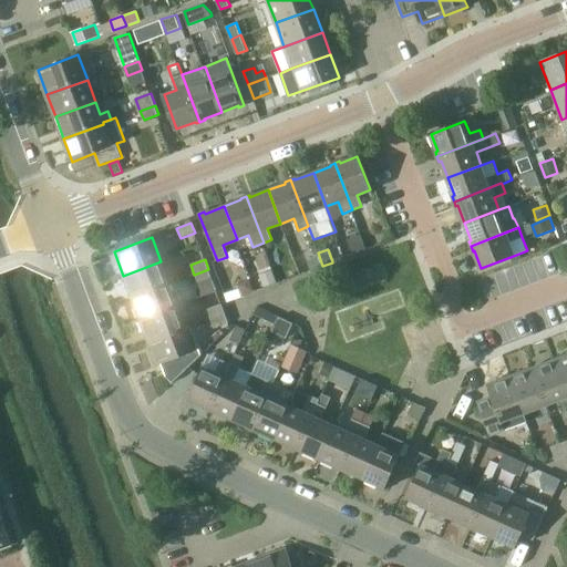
[(132,298),(174,281),(171,272),(165,275),(161,261),(123,276),(132,298)]
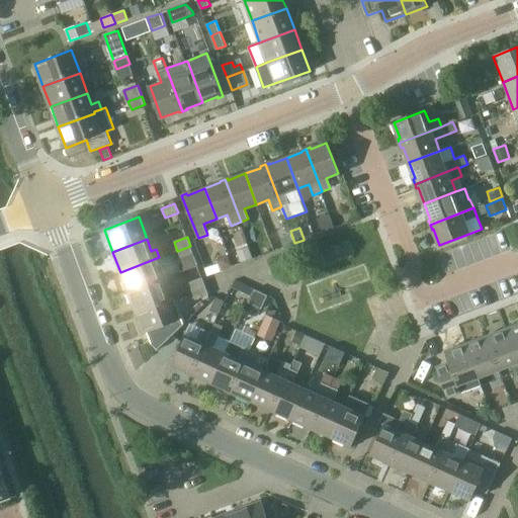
[(190,246),(177,251),(180,259),(193,254),(190,246)]
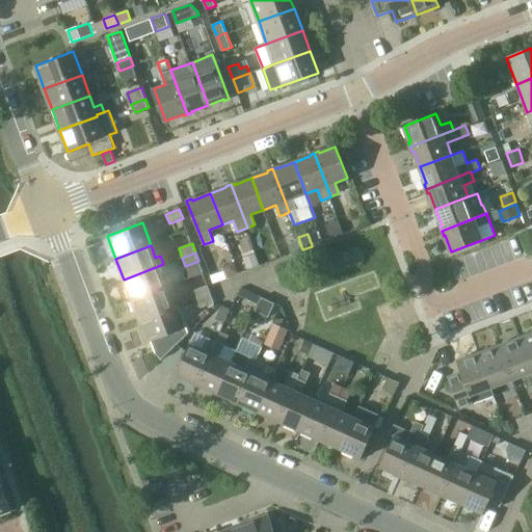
[(132,300),(166,288),(166,287),(170,286),(163,264),(124,280),(132,300)]
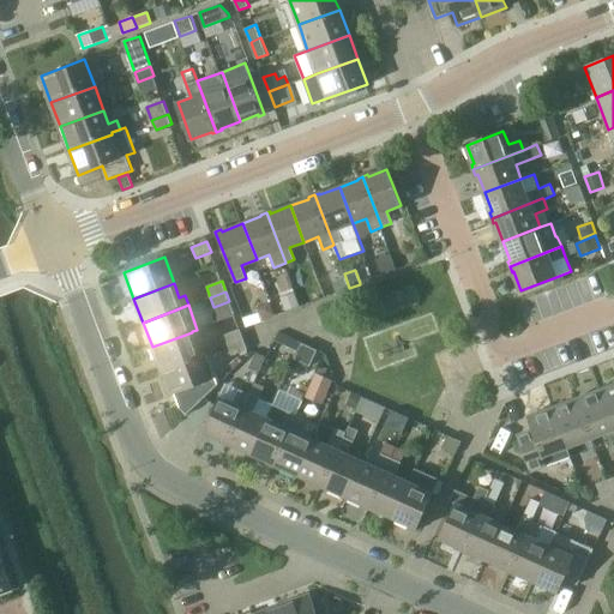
[(229,345),(244,339),(240,329),(224,335),(229,345)]
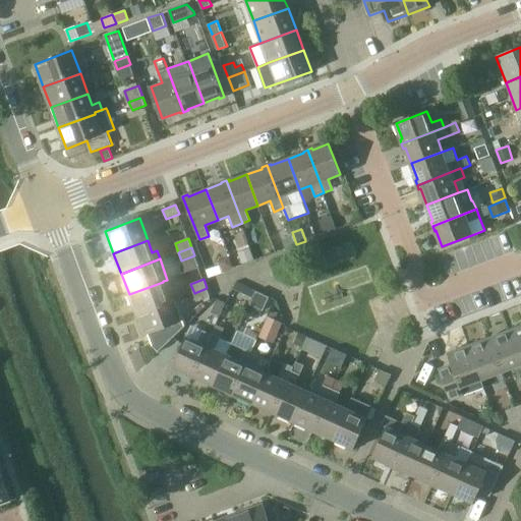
[(136,314),(171,302),(163,282),(129,294),(136,314)]
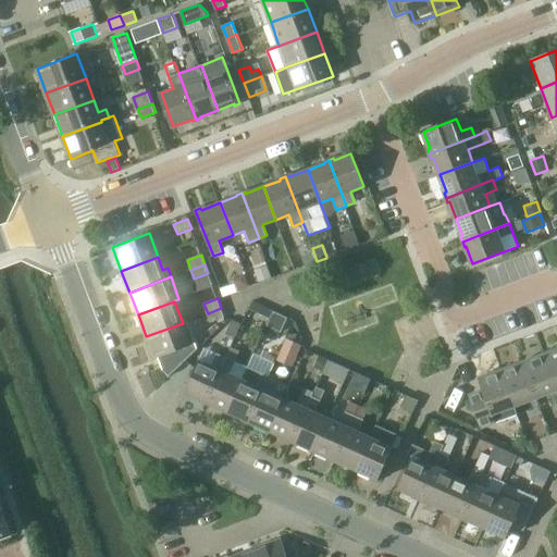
[(221,308),(208,313),(211,322),(225,317),(221,308)]
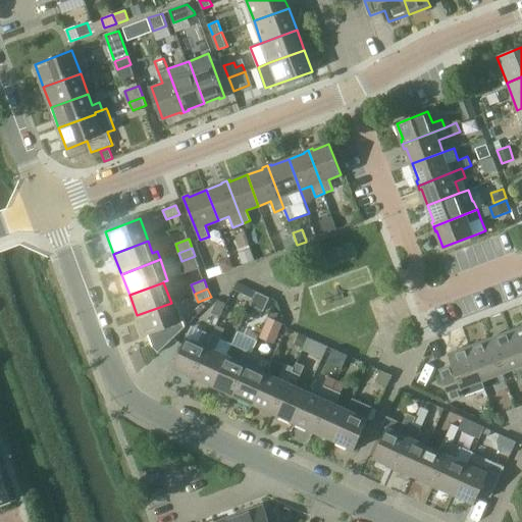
[(252,306),(265,312),(271,299),(258,293),(252,306)]
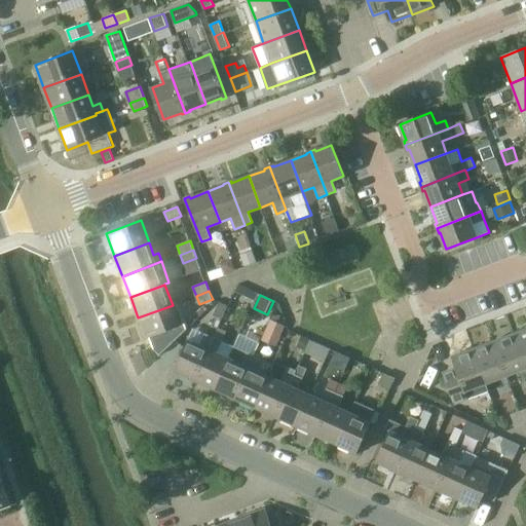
[(221,320),(227,306),(220,303),(215,316),(221,320)]
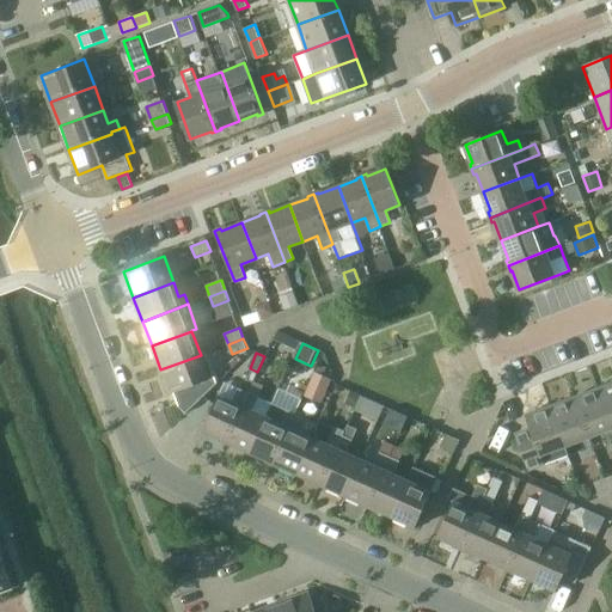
[(201,355),(160,369),(170,395),(181,390),(185,404),(204,397),(212,390),(208,380),(209,379),(201,355)]
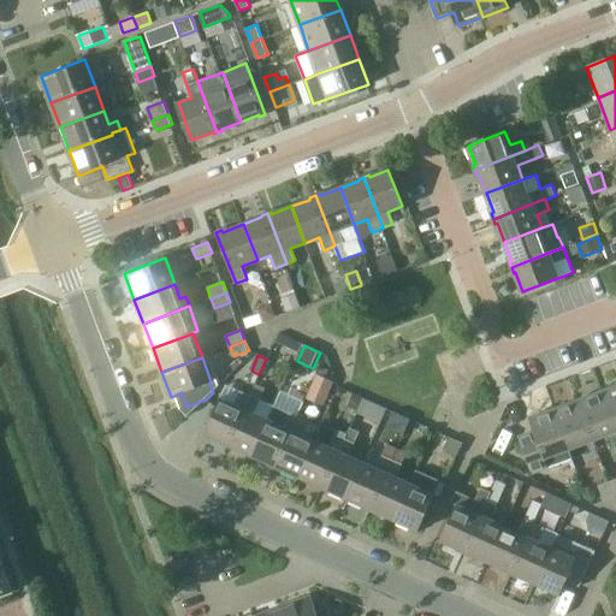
[(252,396),(230,446),(254,456),(270,420),(276,407),(260,401),(265,389),(255,384),(250,396),(252,396)]
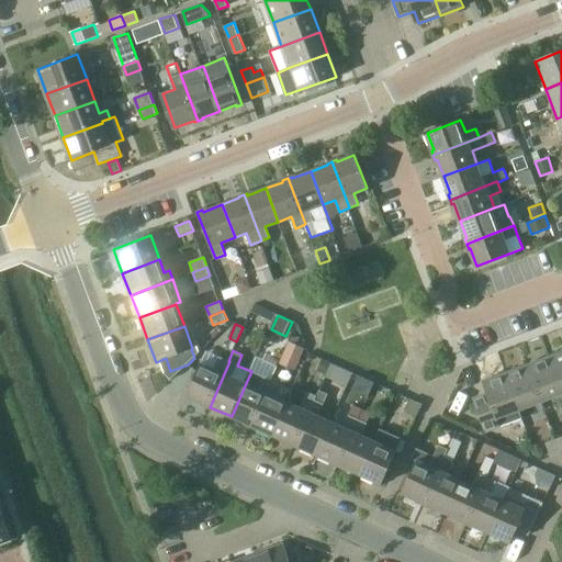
[(561,389),(561,351),(550,357),(561,389)]
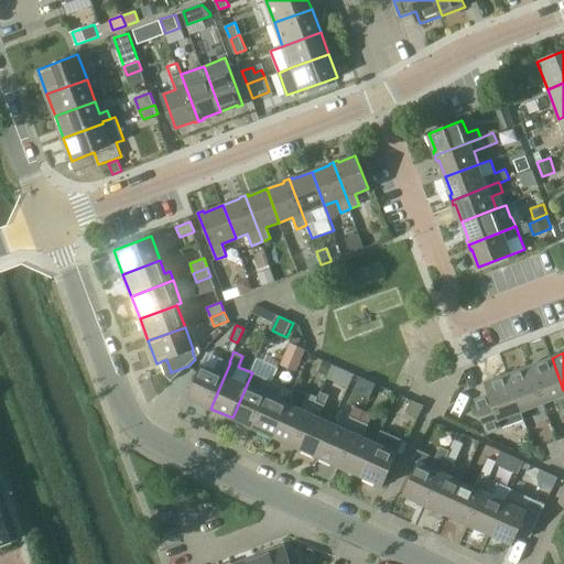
[(543,402),(563,394),(563,390),(552,358),(530,366),(543,402)]
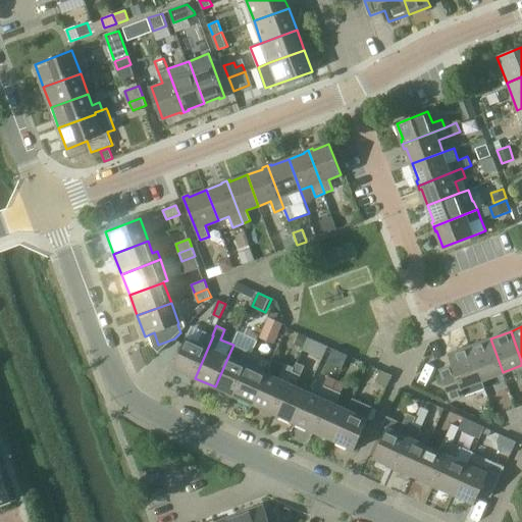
[(195,378),(213,335),(212,335),(205,332),(200,343),(188,337),(173,369),(195,378)]
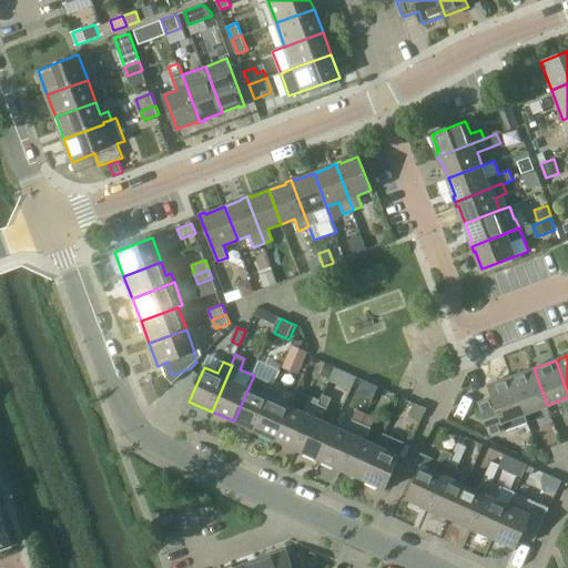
[(340,386),(346,373),(336,368),(331,382),(340,386)]
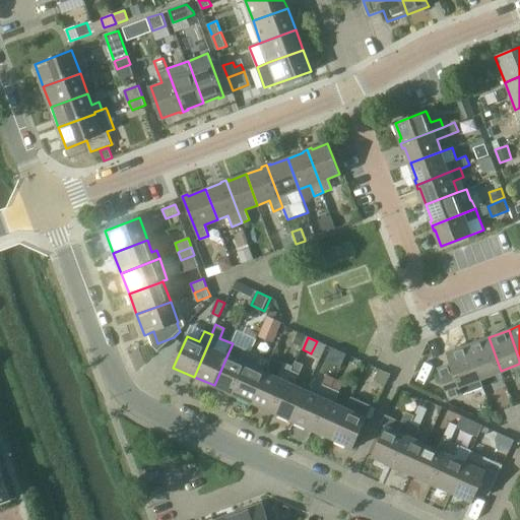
[(480,379),(501,371),(489,337),(467,345),(480,379)]
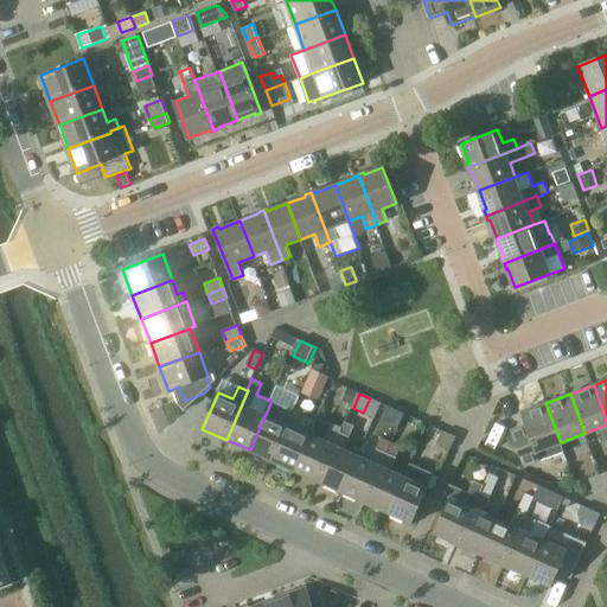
[(273,460),(295,411),(273,402),(268,415),(266,414),(250,449),(273,460)]
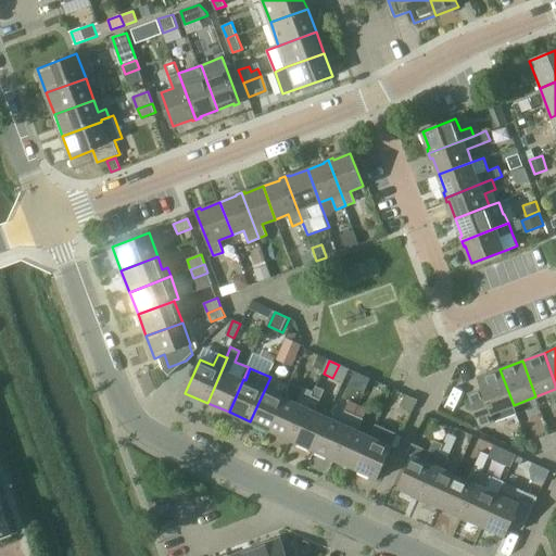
[(517,414),(514,405),(500,369),(479,377),(478,377),(482,390),(468,394),(480,427),(517,414)]
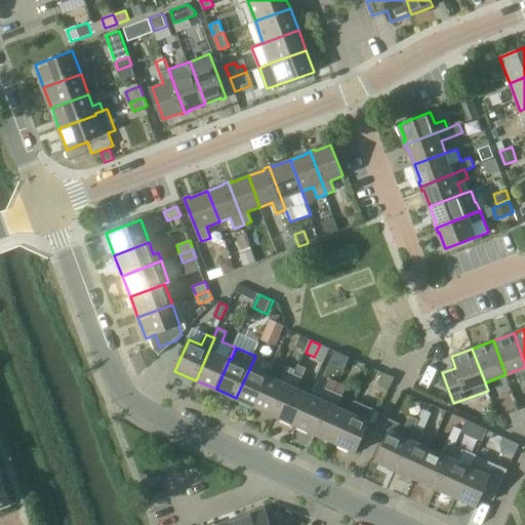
[(256,407),(271,376),(271,375),(275,365),(255,356),(236,398),(256,407)]
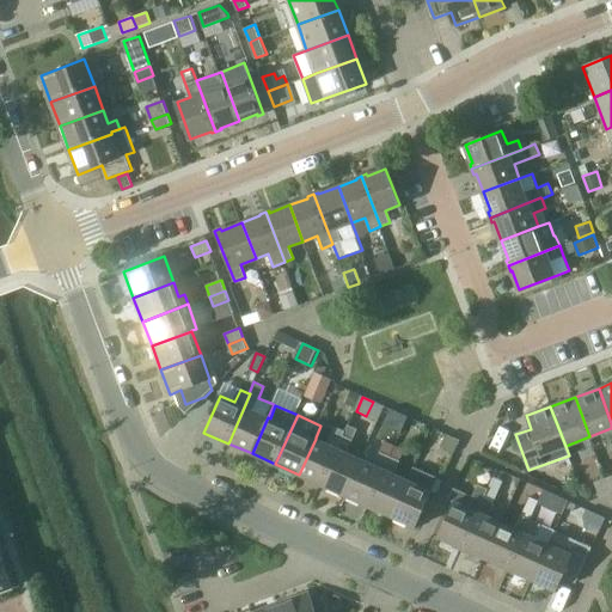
[(344,436),(323,484),(347,495),(362,460),(349,453),(354,441),(353,440),(357,429),(349,424),(346,432),(344,436)]
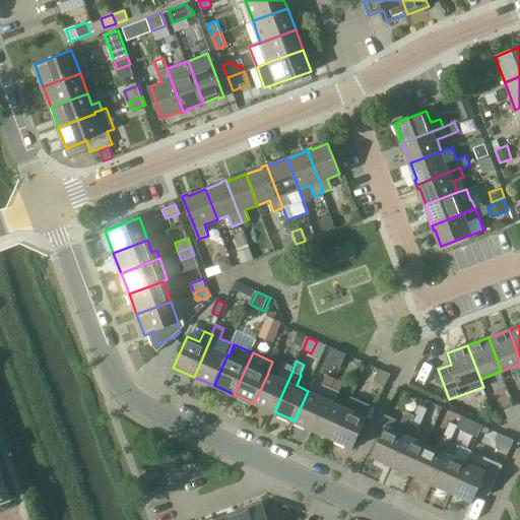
[(268,373),(254,403),(274,411),(293,371),(294,367),(285,364),(279,378),(268,373)]
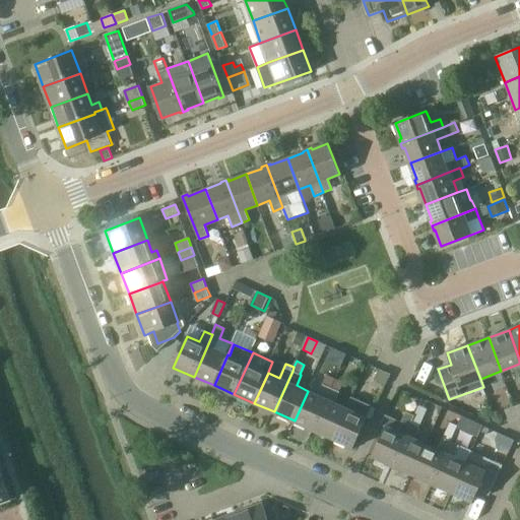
[(386,385),(390,374),(379,370),(375,381),(386,385)]
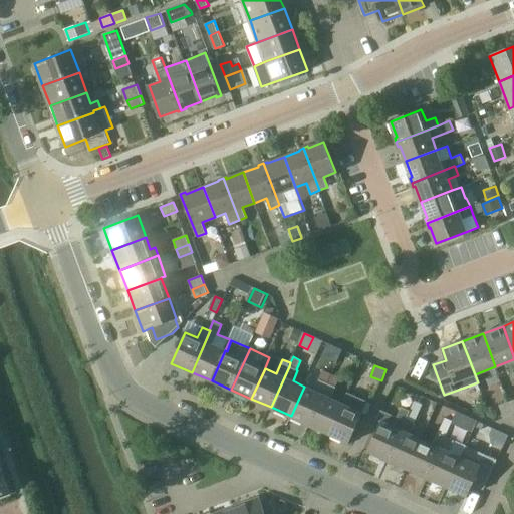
[(304,387),(291,416),(310,425),(328,384),(327,383),(331,374),(322,370),(318,380),(320,380),(315,392),(304,387)]
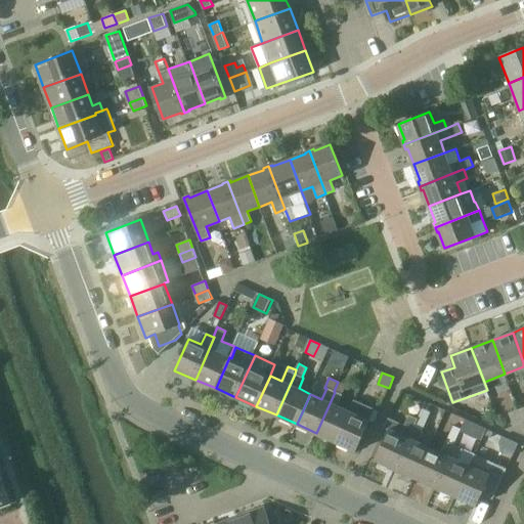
[(335,392),(316,433),(337,442),(350,411),(339,406),(348,386),(338,382),(334,391),(335,392)]
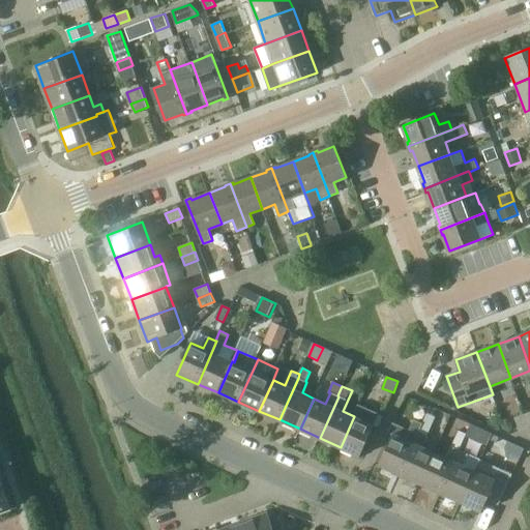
[(354,416),(341,447),(361,457),(380,414),(359,406),(354,416)]
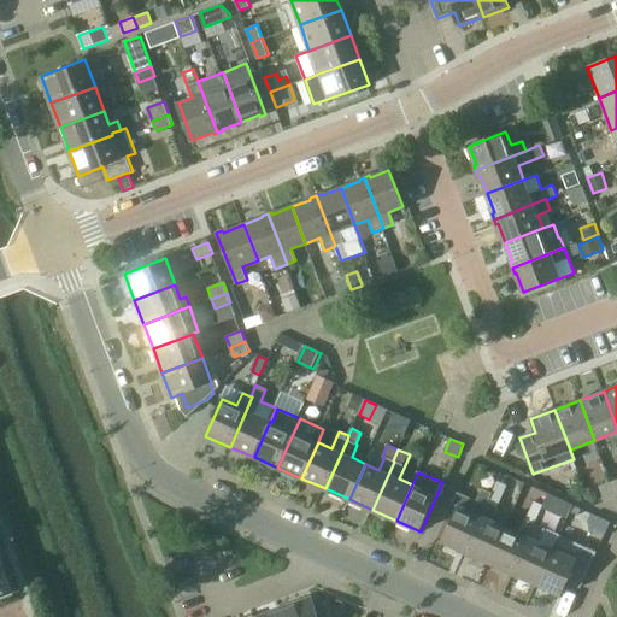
[(493,493),(465,552),(489,563),(506,527),(493,521),(498,507),(497,506),(505,486),(497,481),(492,492),(493,493)]
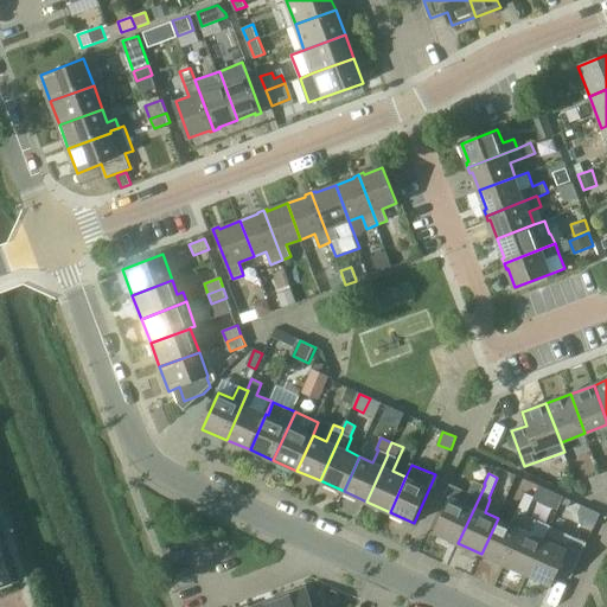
[(595,493),(606,490),(600,474),(589,478),(595,493)]
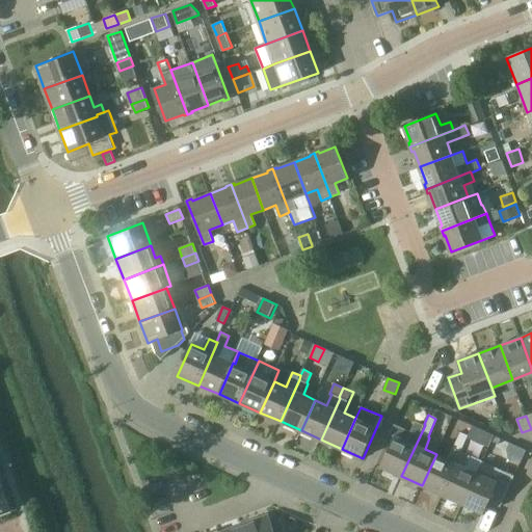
[(394,436),(380,467),(401,476),(425,425),(424,424),(417,421),(413,430),(411,432),(395,424),(390,435),(394,436)]
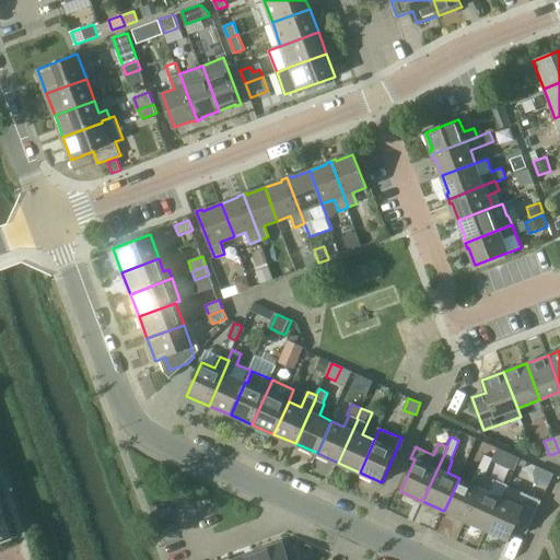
[(501,463),(505,452),(499,448),(494,459),(501,463)]
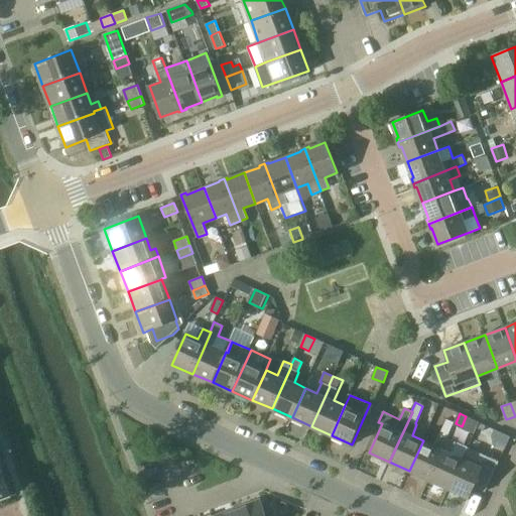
[(423,440),(409,471),(429,480),(447,438),(455,423),(446,419),(439,435),(434,445),(423,440)]
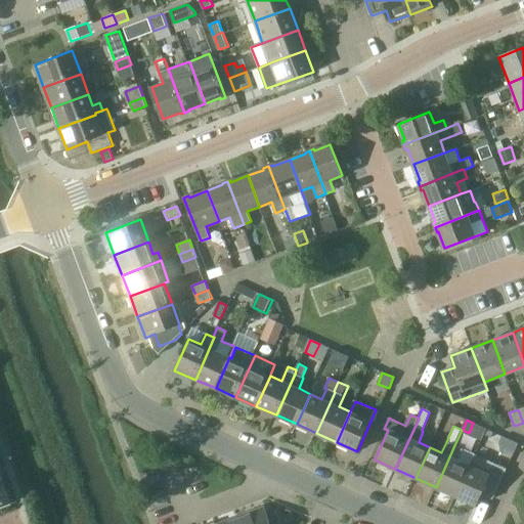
[(455,496),(474,454),(454,445),(436,487),(455,496)]
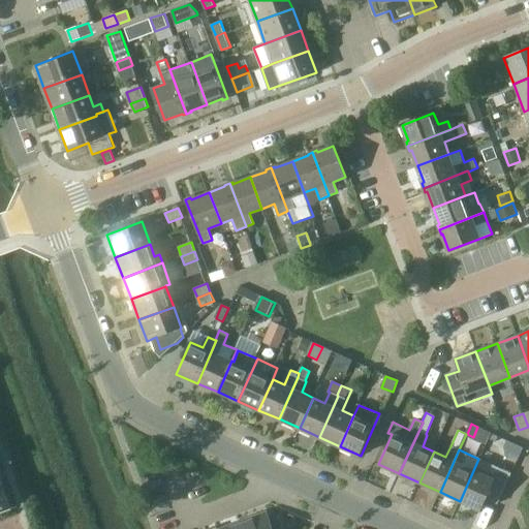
[(478,459),(460,501),(480,510),(487,498),(498,503),(511,473),(478,459)]
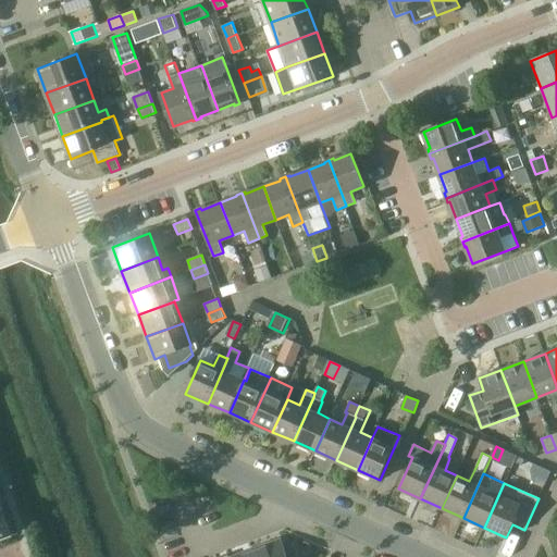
[(3,512),(0,514),(0,537),(11,534),(3,512)]
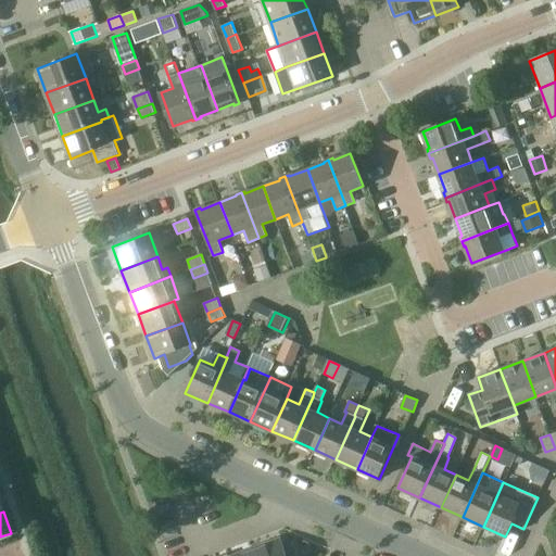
[(255,555),(299,555),(294,543),(283,547),(281,540),(254,550),(255,555)]
